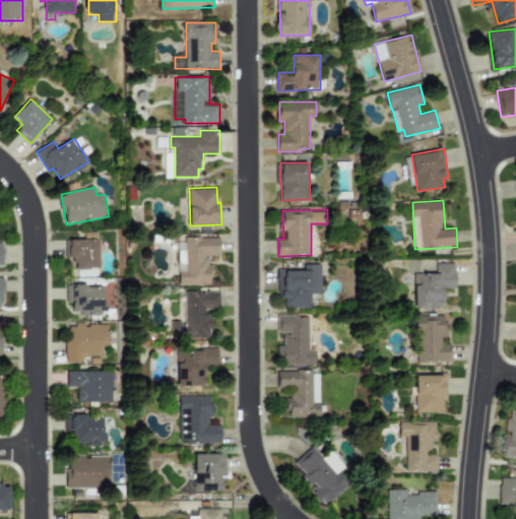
[(213,284),(213,263),(210,263),(210,255),(221,255),(220,238),(179,238),(180,284),(213,284)]
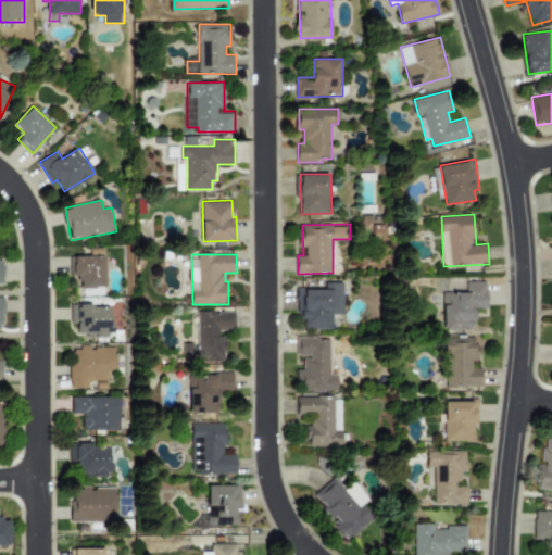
[(108,287),(107,255),(75,256),(75,276),(82,276),(82,287),(108,287)]
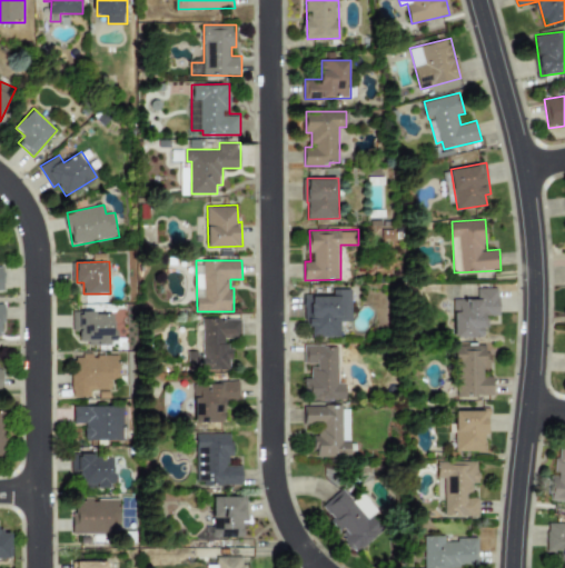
[(353,288),(335,289),(335,296),(309,296),(309,336),(343,336),(342,321),(353,321),(353,288)]
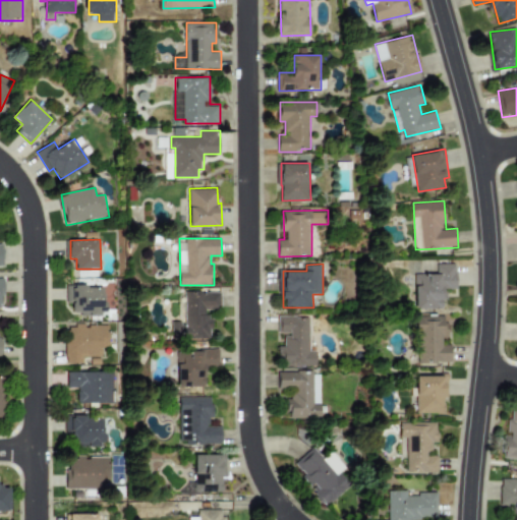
[(458,288),(458,264),(439,264),(439,274),(416,274),(416,308),(446,308),(446,288),(458,288)]
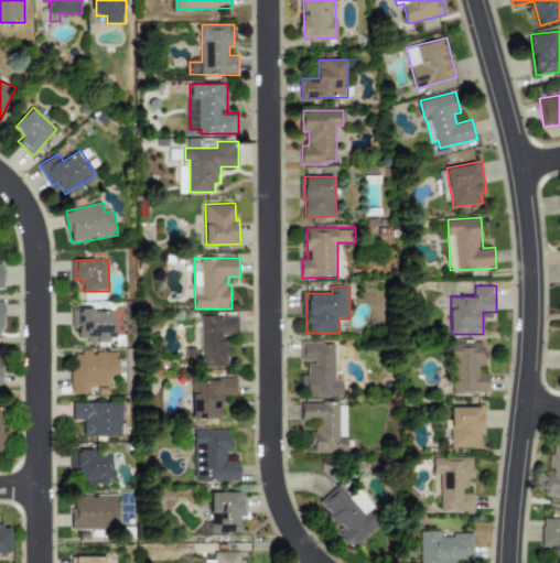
[(74,327),(79,327),(79,340),(116,339),(115,309),(74,310),(74,327)]
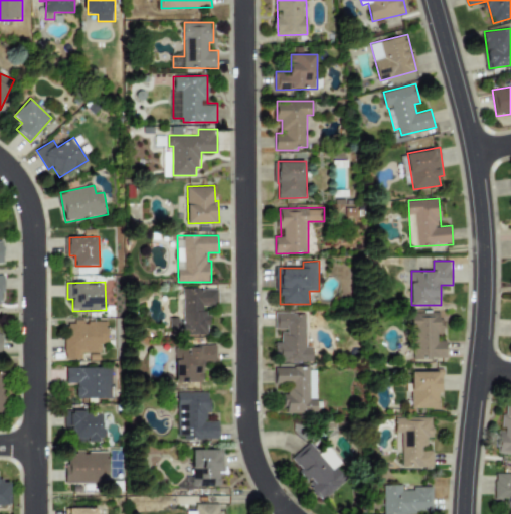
[(219,288),(185,288),(185,318),(172,318),(172,334),(209,335),(210,308),(219,308),(219,288)]
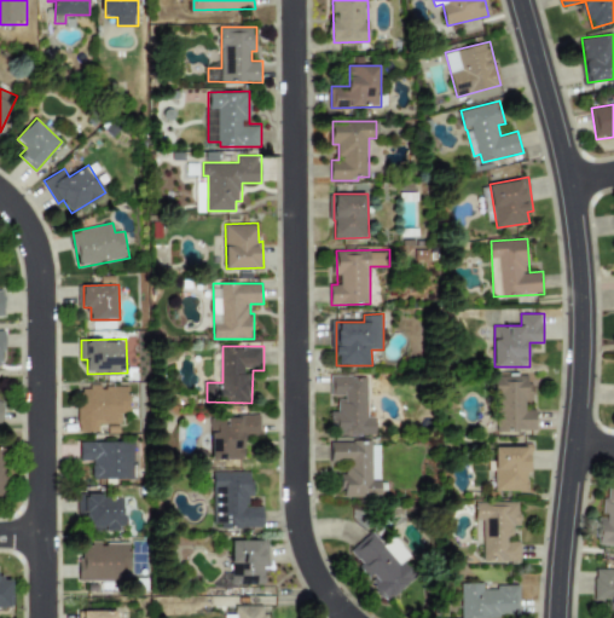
[(497,375),(498,431),(538,429),(537,409),(532,409),(531,374),(497,375)]
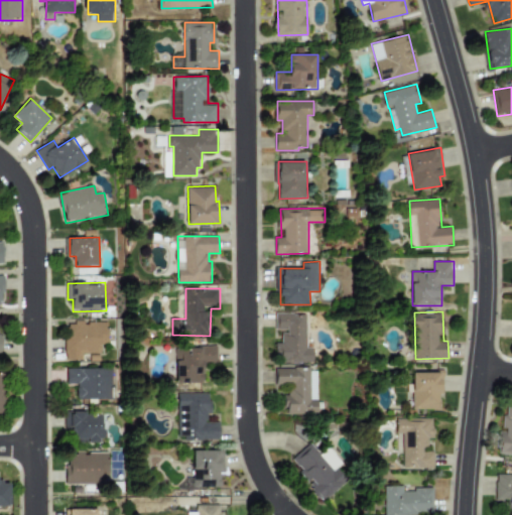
[(308,312),(280,312),(280,343),(277,343),(277,362),(314,362),(314,347),(307,347),(308,312)]
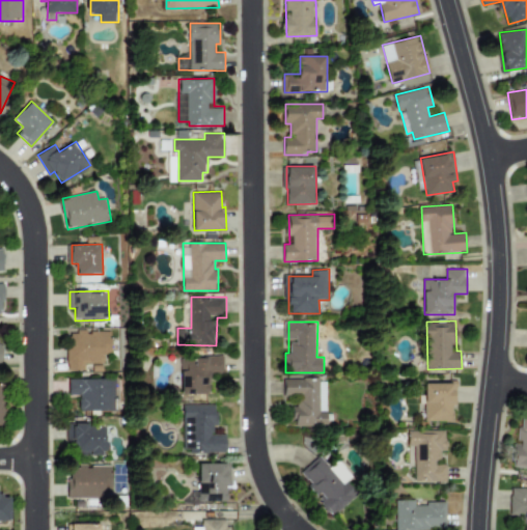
[(68,370),(87,369),(87,364),(113,364),(113,331),(68,331),(68,370)]
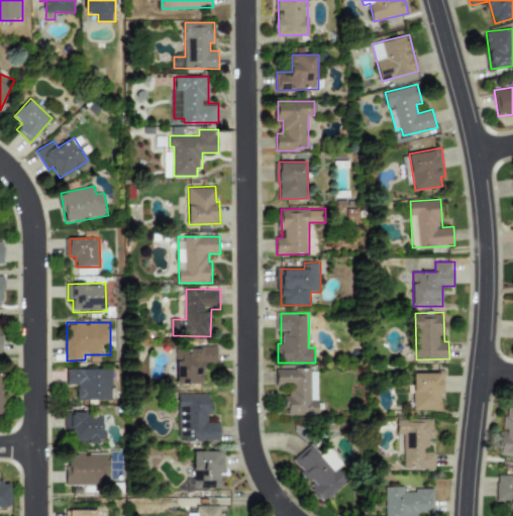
[(178,383),(206,383),(206,364),(219,363),(219,347),(178,347),(178,383)]
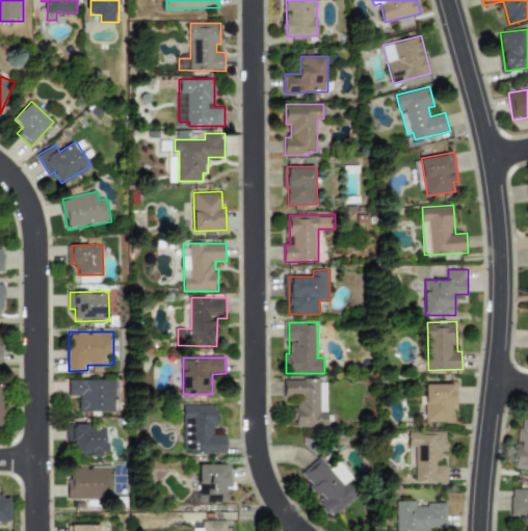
[(82,412),(119,410),(119,378),(71,379),(72,395),(82,395),(82,412)]
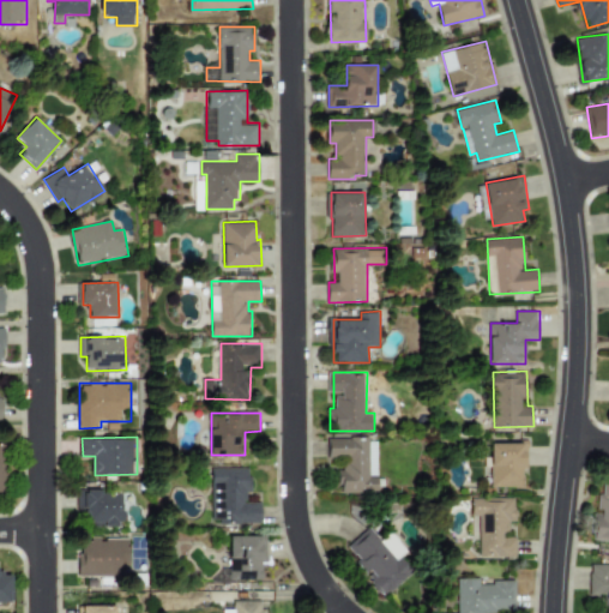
[(342,492),(379,492),(379,438),(331,438),(331,461),(342,461),(342,492)]
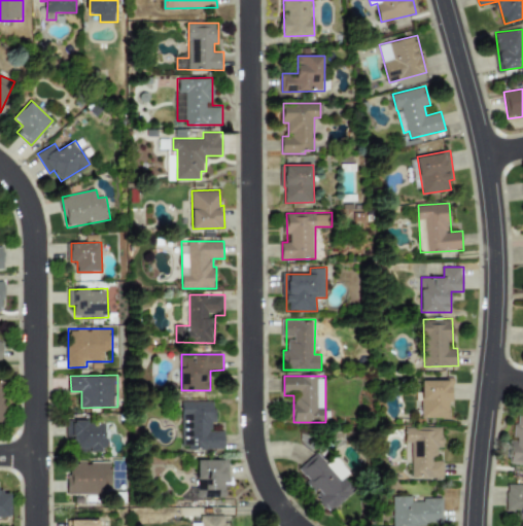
[(423,379),(422,417),(453,418),(454,379),(423,379)]
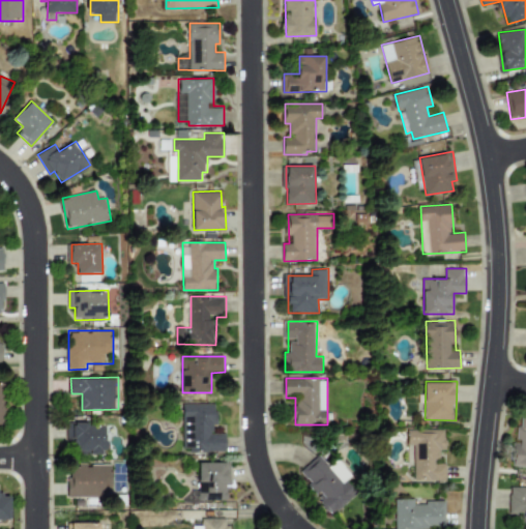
[(184,450),(227,451),(227,434),(217,433),(217,404),(184,403),(184,450)]
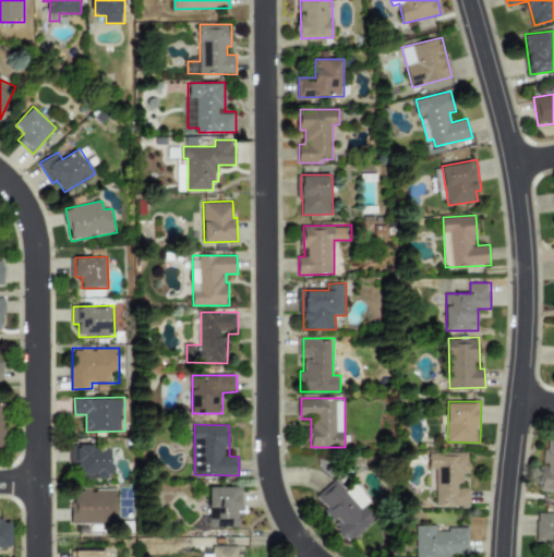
[(553,434),(548,433),(542,488),(553,489),(553,434)]
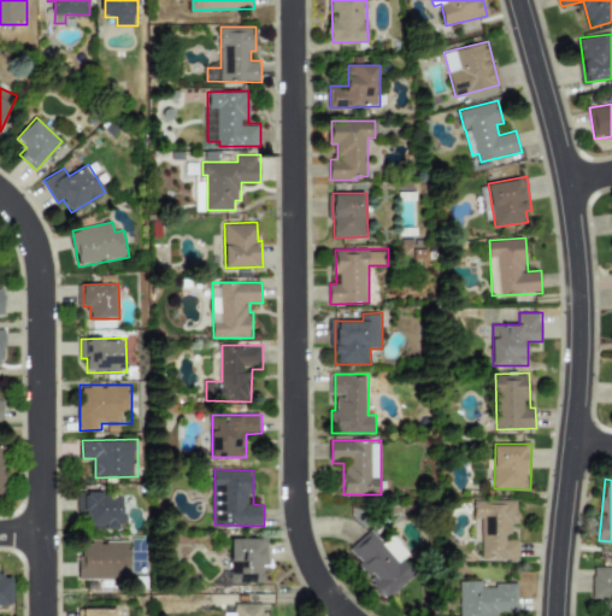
[(86,494),(87,524),(96,524),(96,529),(125,528),(124,493),(86,494)]
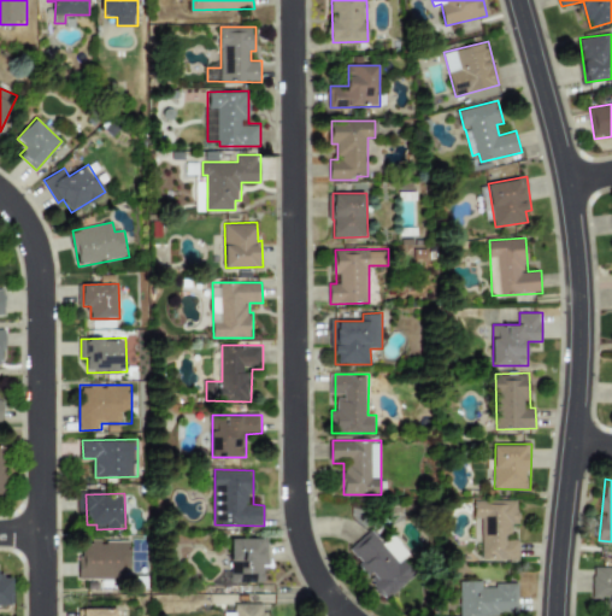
[(521,559),(521,540),(512,540),(512,523),(519,523),(519,499),(476,499),(476,518),(483,518),(483,559),(521,559)]
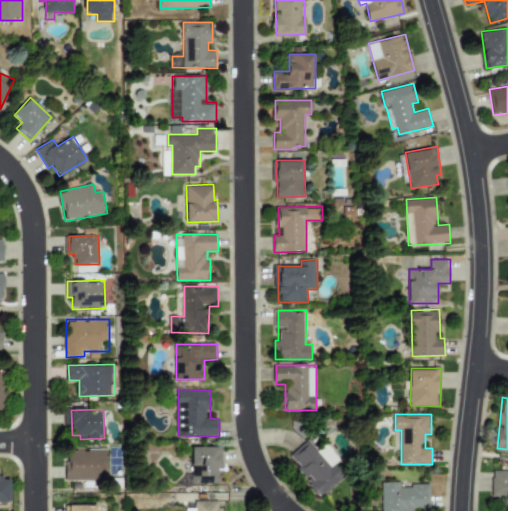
[(290,454),(319,495),(341,480),(312,439),(290,454)]
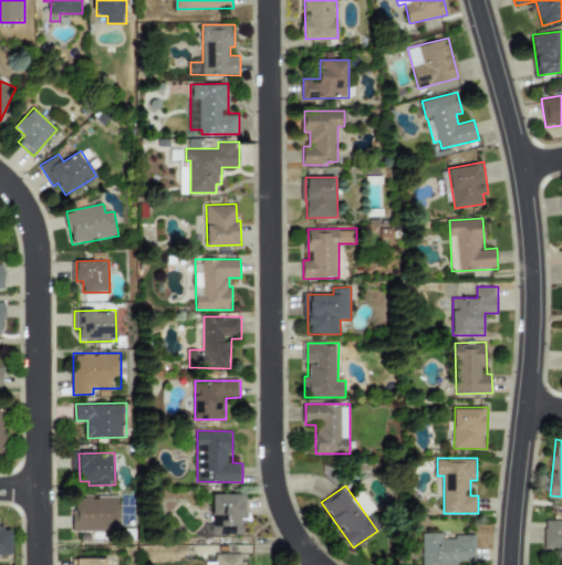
[(212,493),(214,534),(243,534),(242,518),(248,518),(248,493),(212,493)]
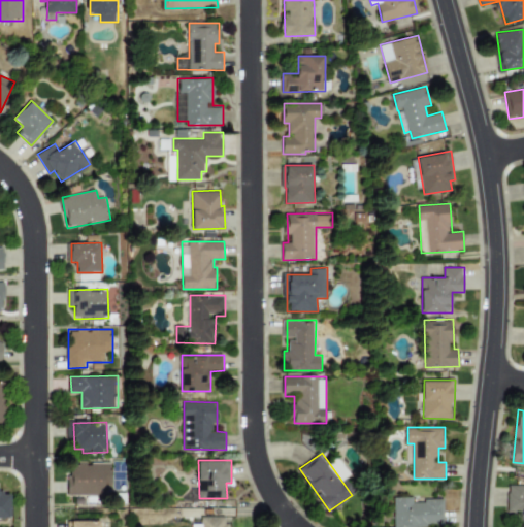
[(70,494),(115,494),(115,463),(70,463),(70,494)]
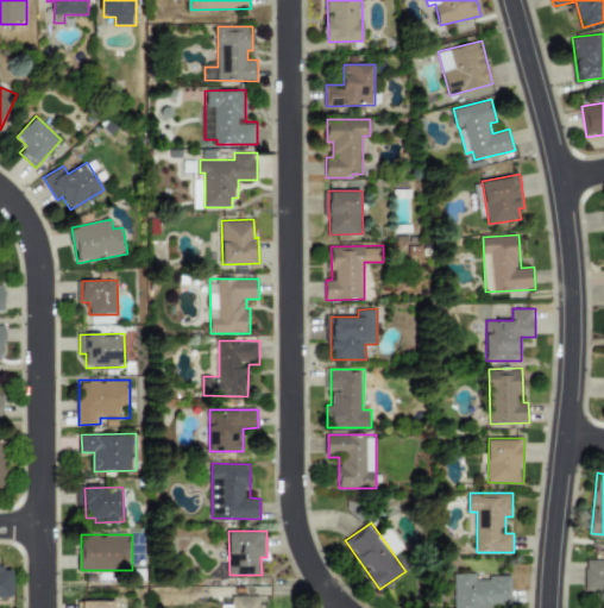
[(603,559),(587,559),(586,591),(603,591),(603,607),(603,559)]
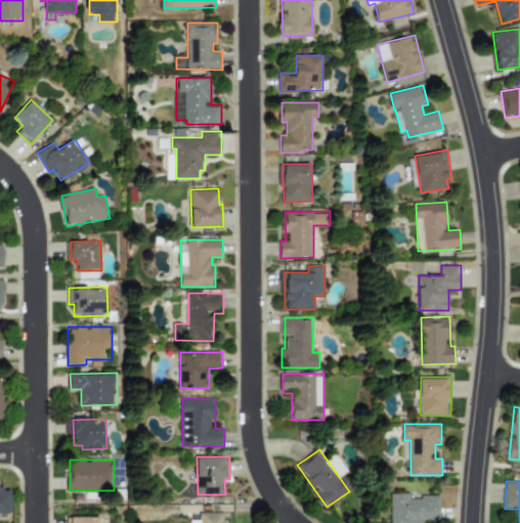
[(0,513),(10,514),(11,489),(0,489),(0,513)]
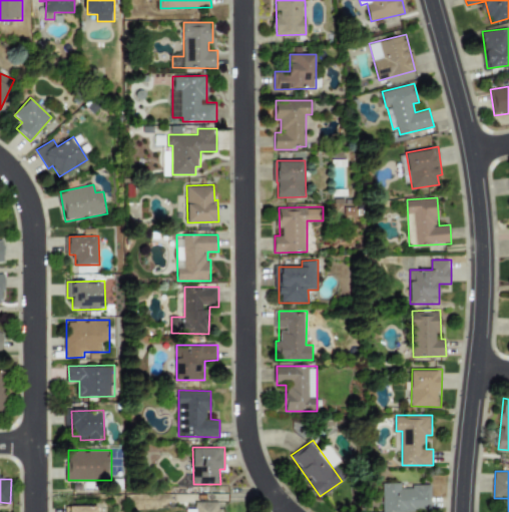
[(432,511),(432,486),(402,486),(402,483),(384,483),(384,511),(432,511)]
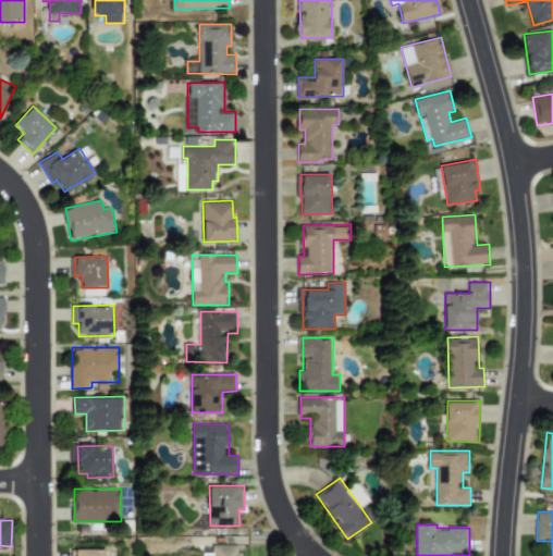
[(244,555),(244,544),(213,544),(213,553),(204,553),(204,555),(244,555)]
